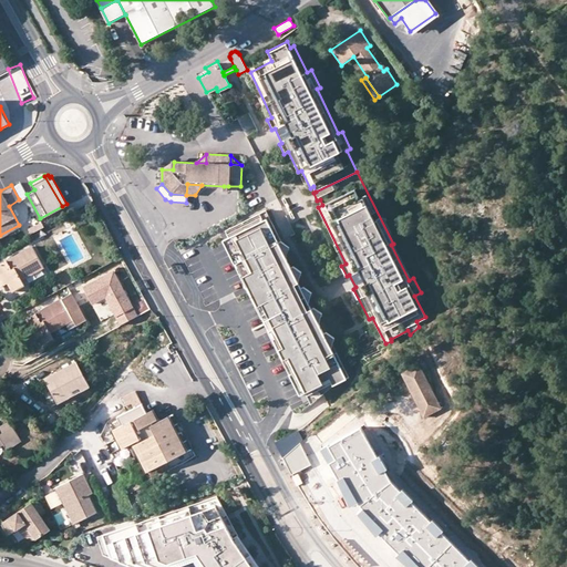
[(282,241),(267,210),(227,230),(230,237),(224,240),(300,395),(307,392),(311,404),(323,393),(332,385),(347,379),(332,349),(334,339),(327,332),(325,333),(319,325),(322,315),(315,308),(312,309),(309,303),(312,294),(305,287),(302,288),(299,282),(302,274),(294,266),(292,267),(287,257),(290,247),(282,241)]
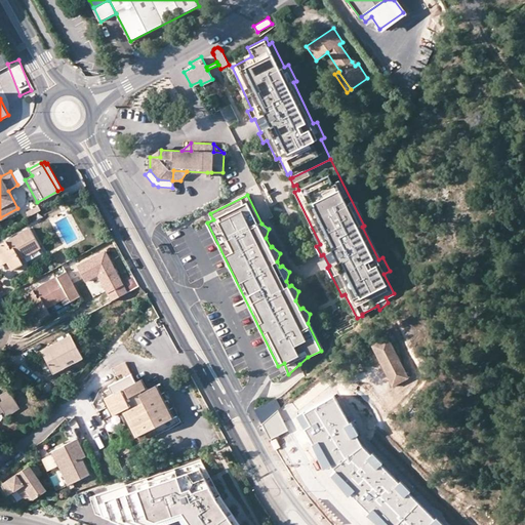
[(0,257),(3,256),(5,260),(9,269),(22,263),(18,256),(39,246),(29,226),(0,241),(0,257)]
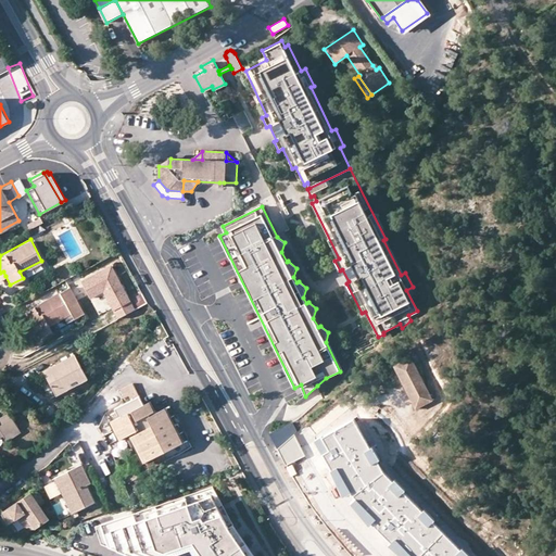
[(118,317),(134,308),(111,264),(80,280),(89,295),(103,289),(118,317)]
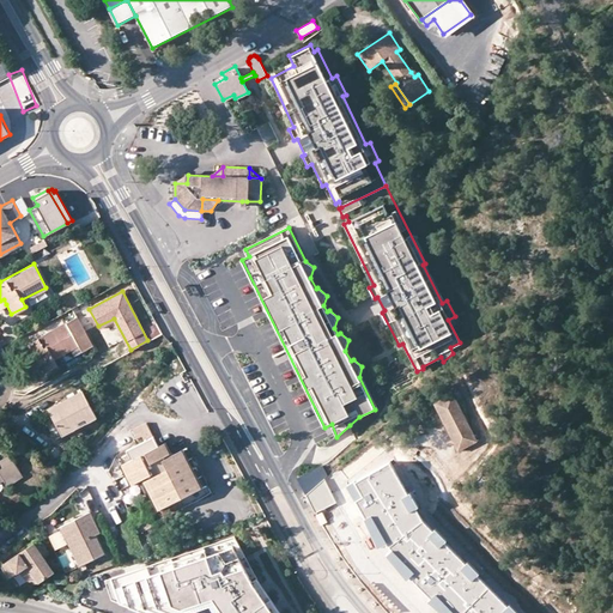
[(77,344),(80,351),(91,345),(76,316),(19,347),(28,362),(36,358),(38,363),(43,371),(56,364),(53,357),(77,344)]
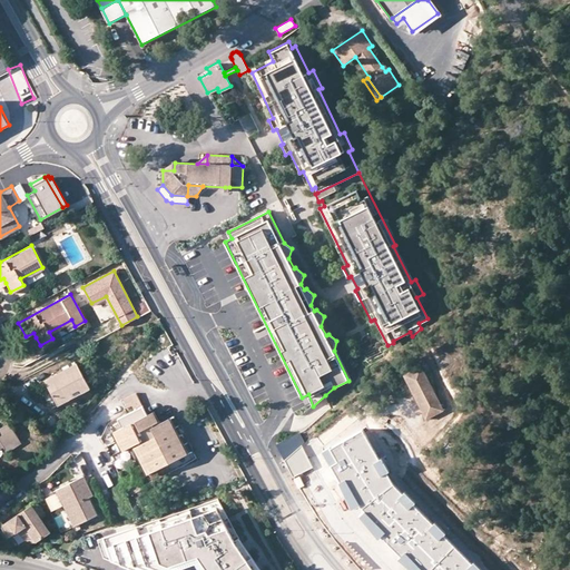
[(52,338),(75,326),(71,320),(49,332),(52,338)]
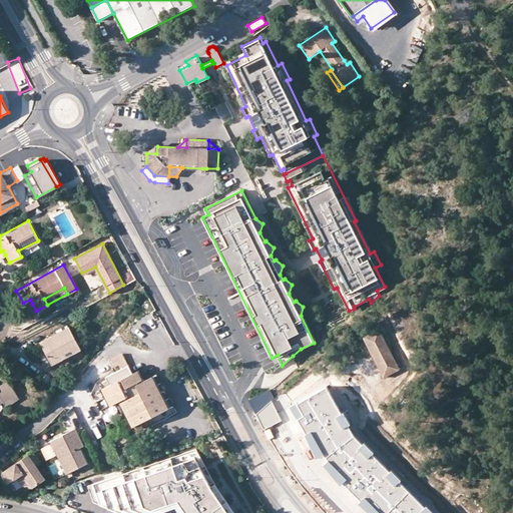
[(62,352),(64,356),(79,348),(67,326),(38,341),(48,359),(62,352)]
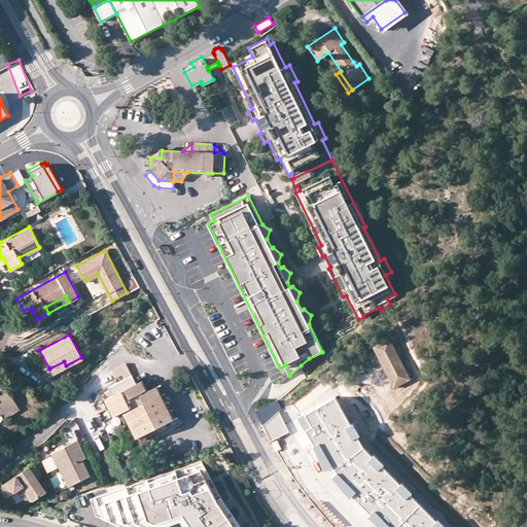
[(390,337),(372,345),(391,388),(410,380),(390,337)]
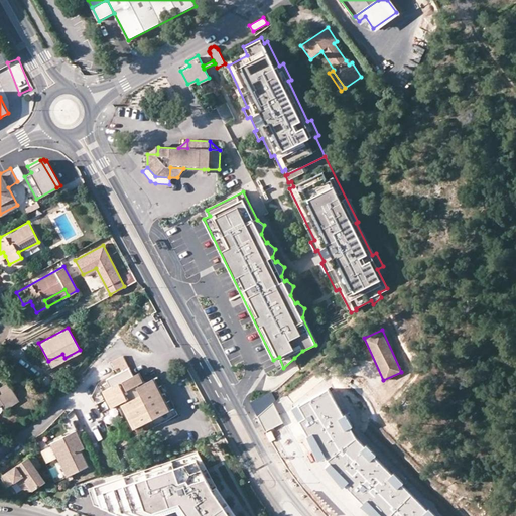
[(320,354),(315,345),(302,351),(294,358),(300,370),(320,354)]
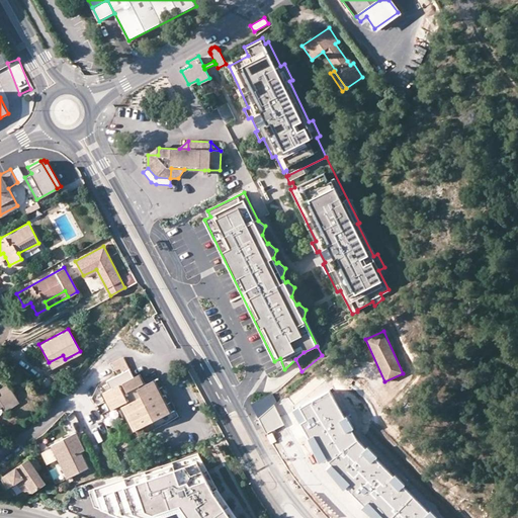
[(51,366),(65,359),(63,355),(49,362),(51,366)]
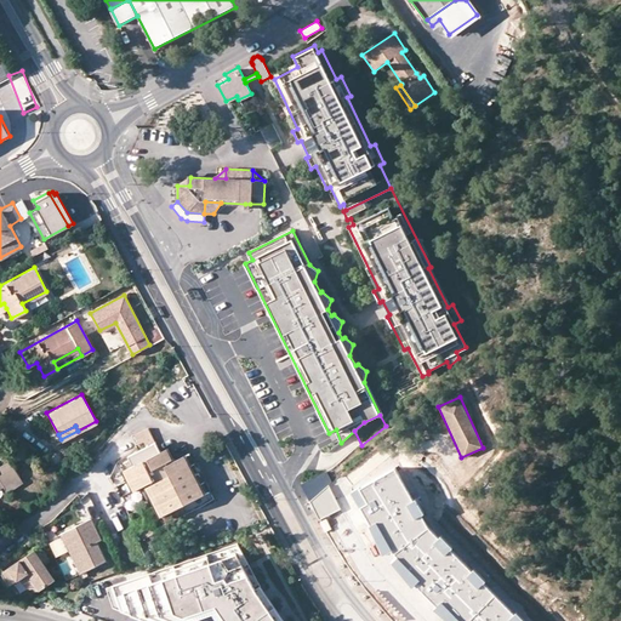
[(144,445),(117,460),(131,489),(142,483),(158,514),(201,493),(182,454),(164,462),(163,461),(170,457),(165,446),(158,450),(146,426),(132,433),(137,443),(142,440),(144,445)]
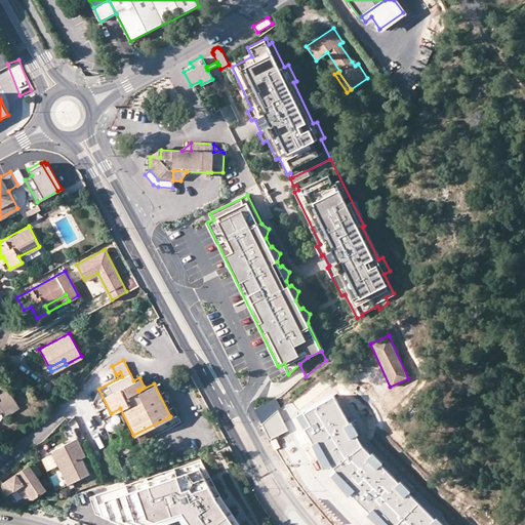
[(280,369),(270,376),(274,382),(284,376),(280,369)]
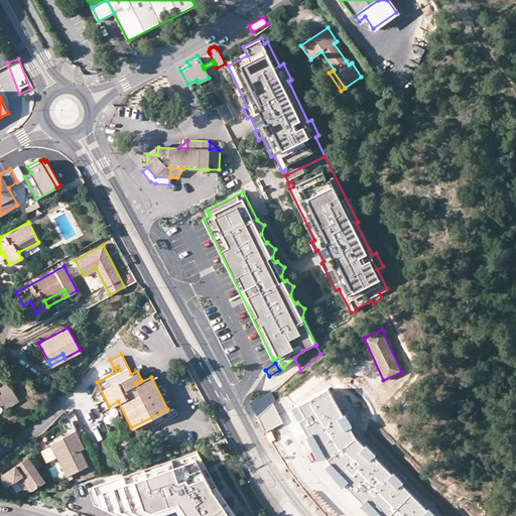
[(7,381),(0,385),(0,392),(10,387),(7,381)]
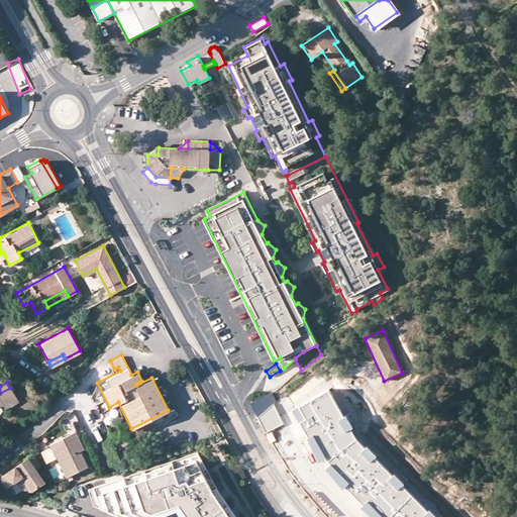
[(315,383),(278,412),(311,455),(349,427),(315,383)]
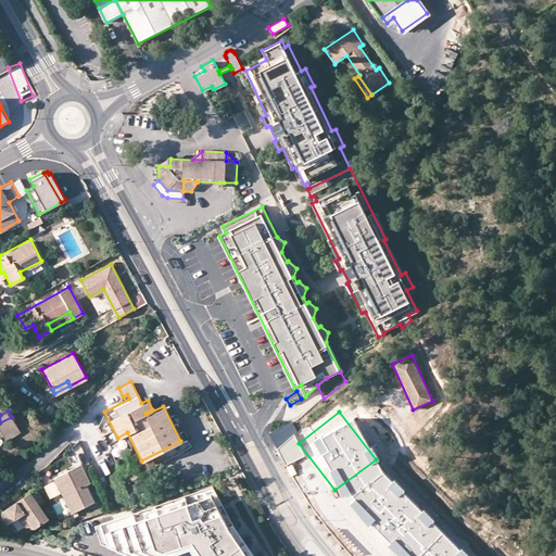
[(0,422),(0,436),(1,436),(4,440),(20,431),(11,417),(0,422)]
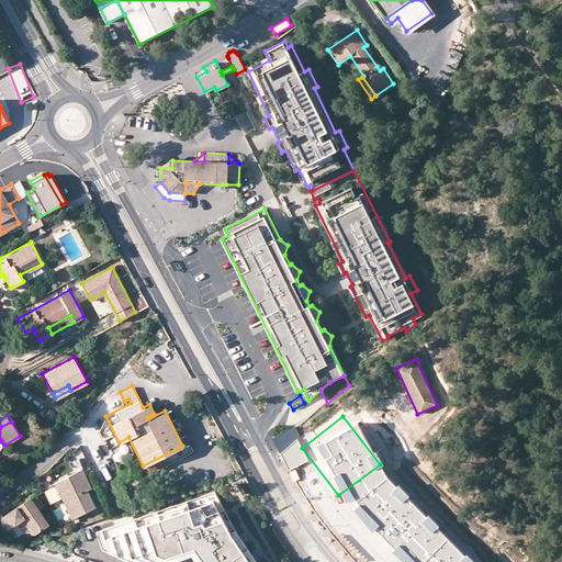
[(281,453),(300,437),(295,427),(273,438),(281,453)]
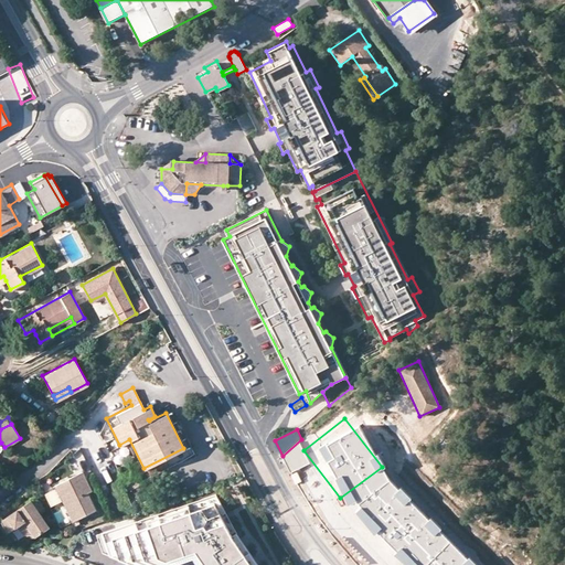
[(82,471),(55,483),(72,520),(95,508),(86,490),(91,489),(82,471)]
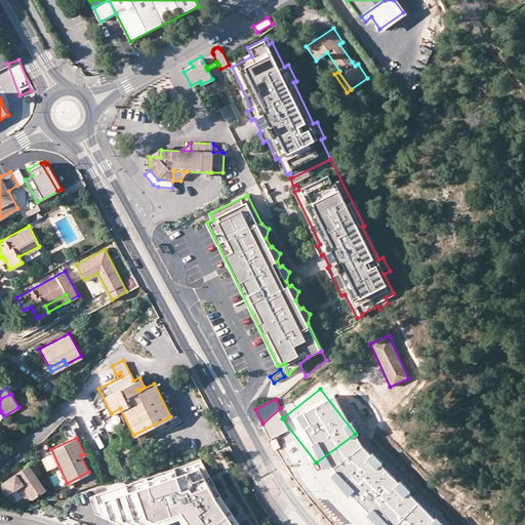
[(442,524),(364,443),(331,475),(378,524),(442,524)]
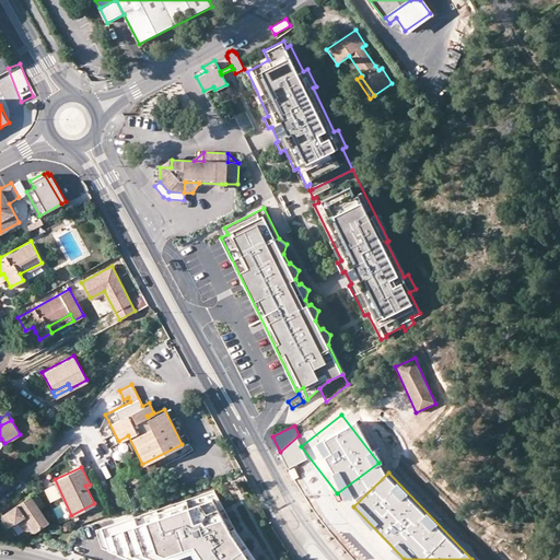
[(43,488),(49,501),(60,496),(54,482),(43,488)]
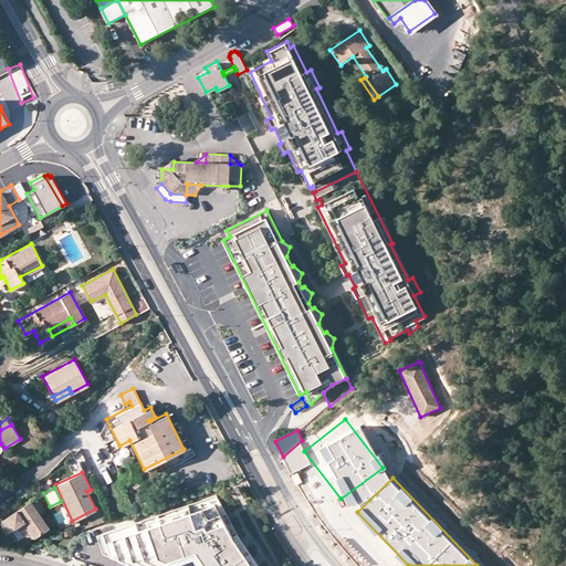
[(258,565),(237,534),(216,495),(96,536),(103,554),(130,565),(184,565),(185,565),(196,562),(198,565),(258,565)]
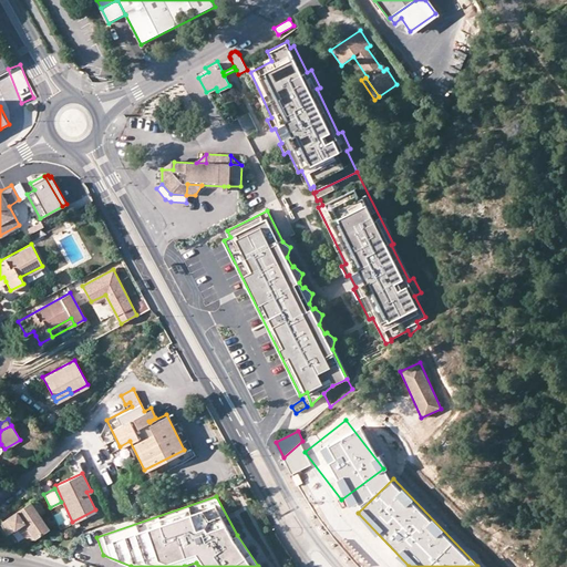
[(33,497),(30,500),(37,509),(40,507),(33,497)]
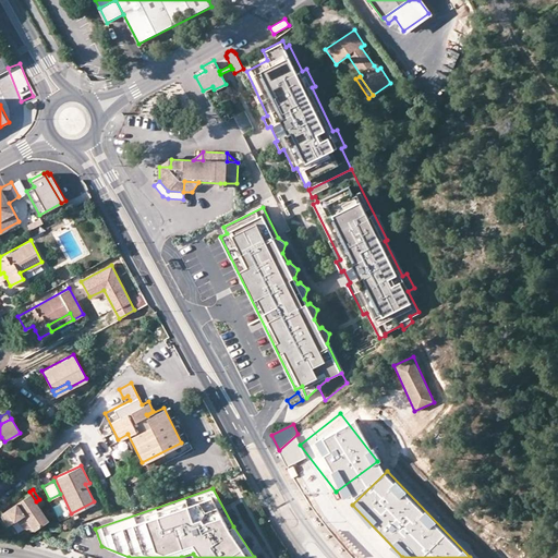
[(36,501),(29,492),(1,510),(10,522),(16,517),(23,512),(35,528),(48,519),(36,501)]
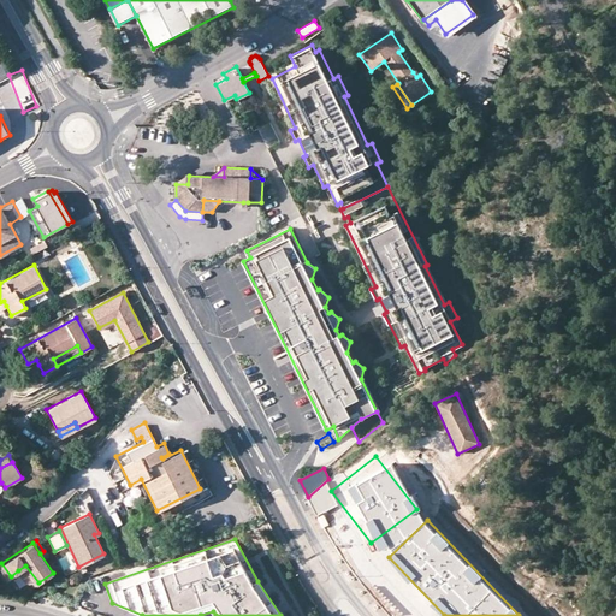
[(25,566),(18,570),(28,584),(39,582),(25,566)]
